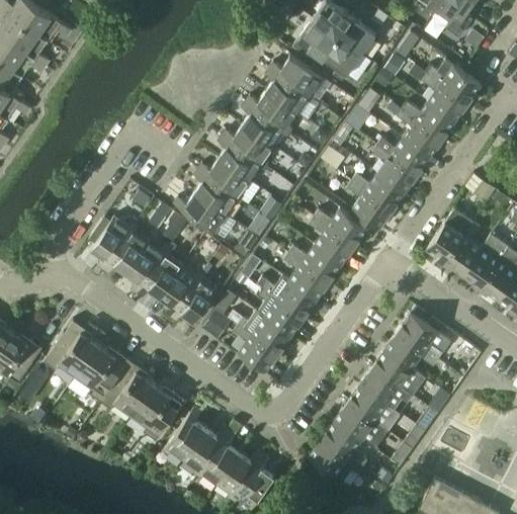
[(0,0),(0,6),(50,40),(57,30),(67,37),(72,31),(27,0),(17,0),(14,6),(5,0),(0,0)]
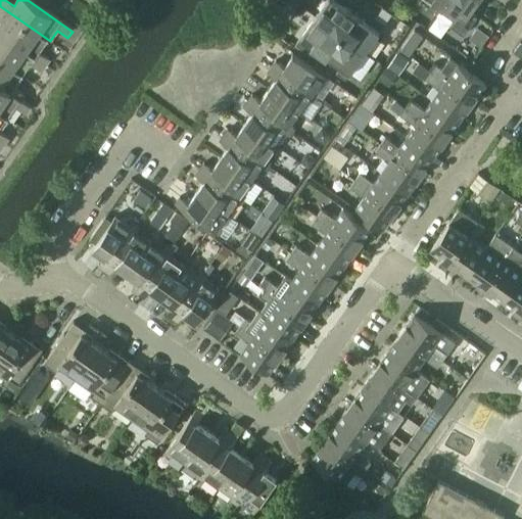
[(328,0),(316,19),(340,38),(356,16),(339,5),(342,0),(328,0)]
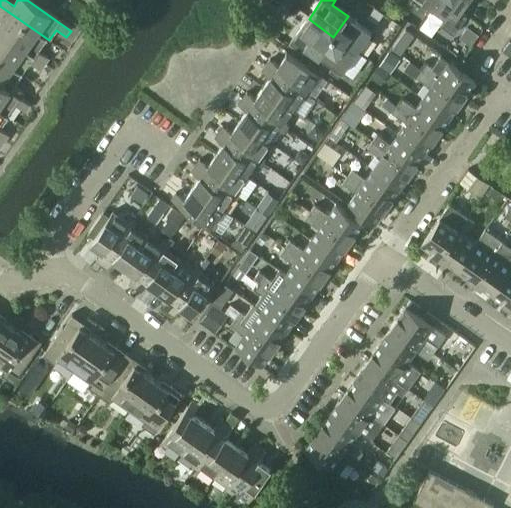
[(439,0),(421,0),(433,8),(439,0)]
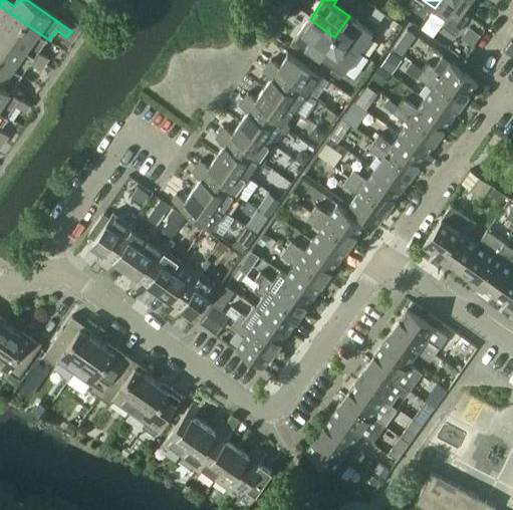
[(462,14),(472,0),(441,0),(435,8),(463,28),(469,19),(462,14)]
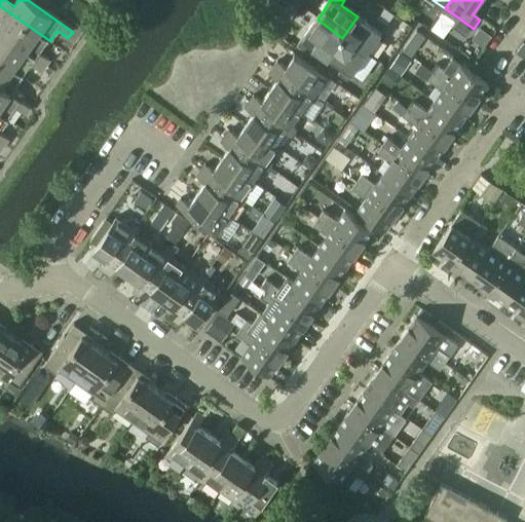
[(0,26),(0,35),(46,68),(50,63),(40,56),(50,41),(0,6),(0,21),(2,23),(0,26)]
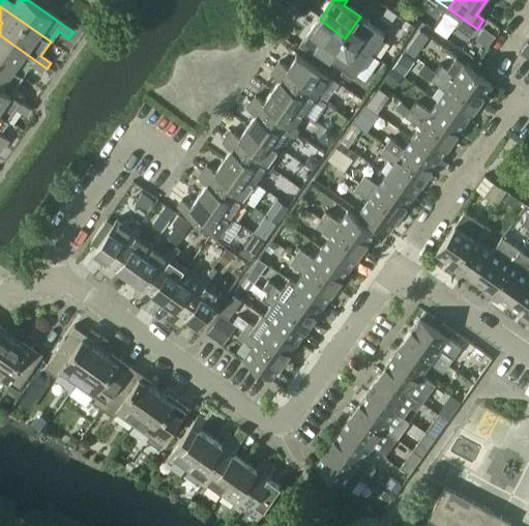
[(388,10),(384,17),(392,24),(398,17),(388,10)]
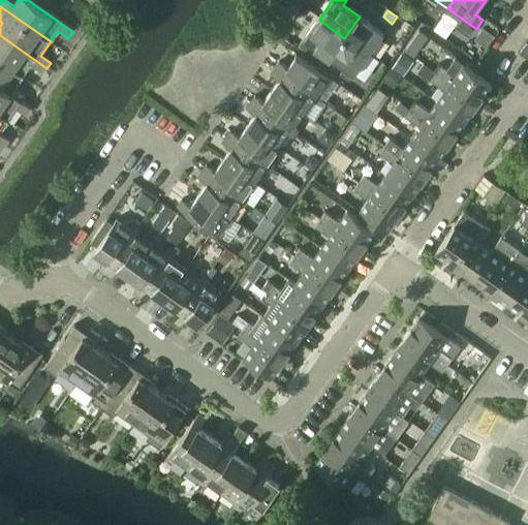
[(360,17),(344,38),(369,56),(390,27),(380,21),(375,28),(360,17)]
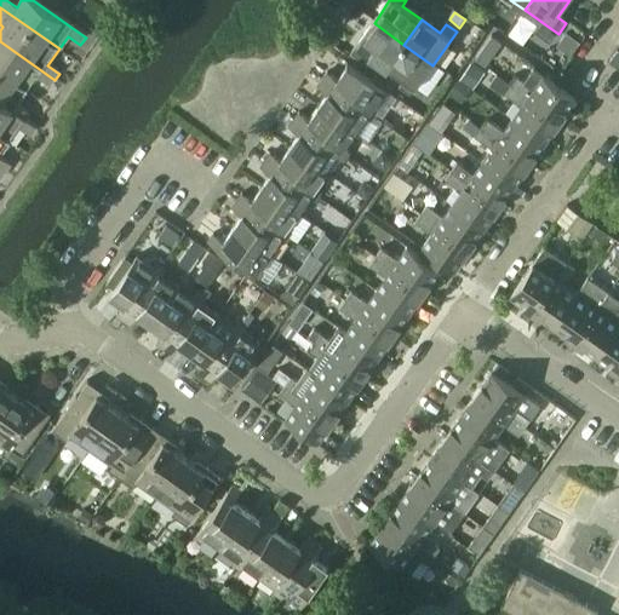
[(368,56),(387,69),(403,45),(374,23),(350,56),(361,64),(368,56)]
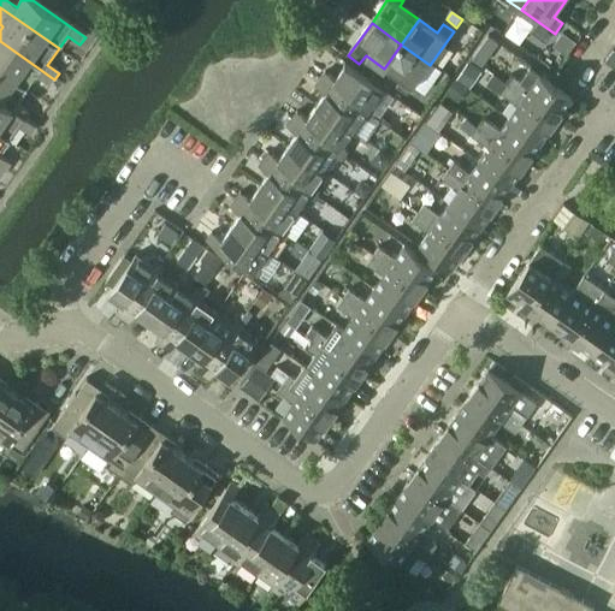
[(554,48),(567,58),(577,45),(562,35),(554,48)]
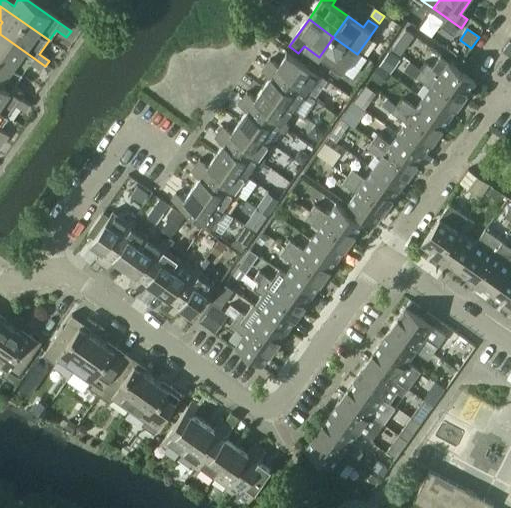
[(396,45),(403,51),(413,37),(406,31),(404,33),(396,45)]
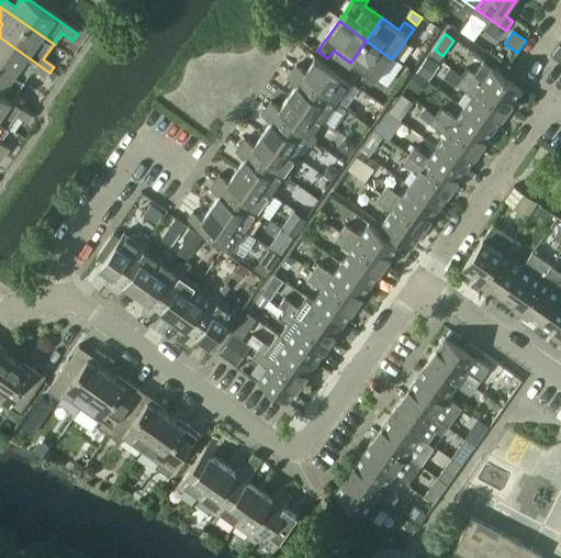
[(0,66),(25,85),(34,71),(45,79),(49,73),(0,37),(0,66)]
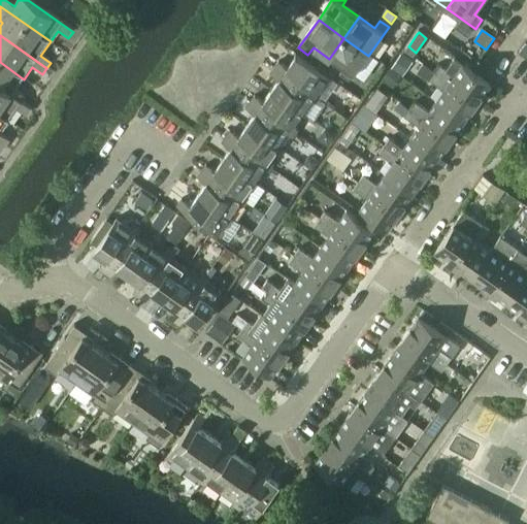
[(349,84),(368,56),(343,38),(329,59),(344,70),(339,76),(349,84)]
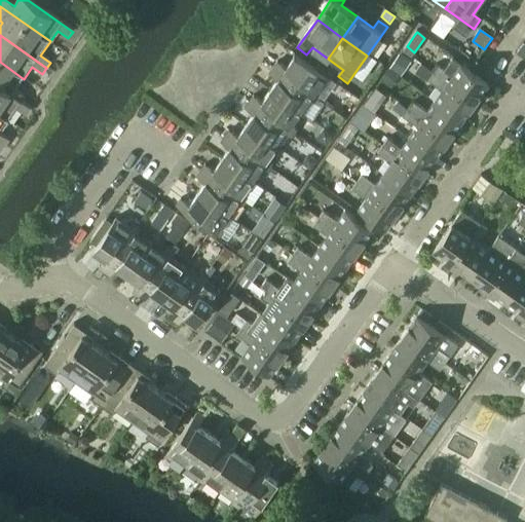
[(401,57),(389,71),(401,79),(411,64),(401,57)]
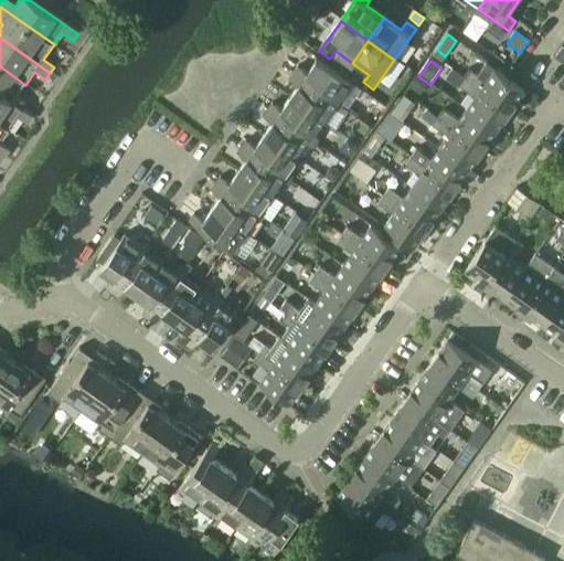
[(342,108),(343,109),(346,105),(342,102),(352,87),(317,62),(308,75),(298,69),(294,75),(342,108)]
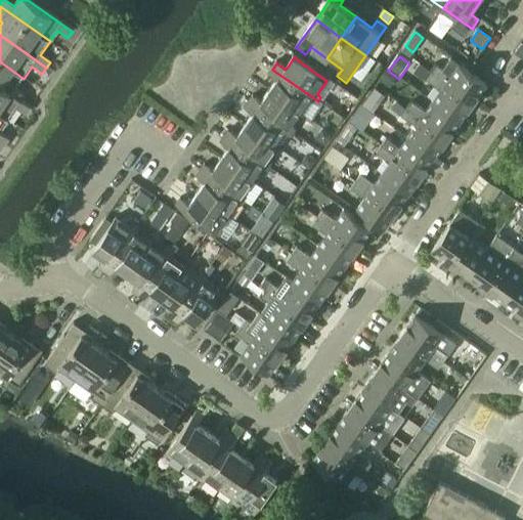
[(432,75),(474,103),(486,85),(451,60),(443,73),(437,69),(432,75)]
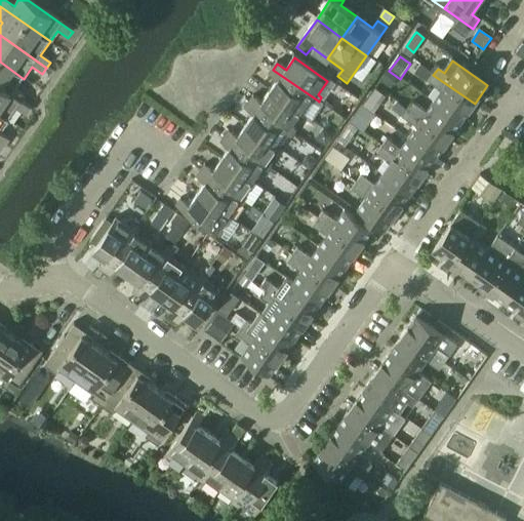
[(0,89),(22,104),(25,98),(14,91),(24,79),(0,62),(0,89)]
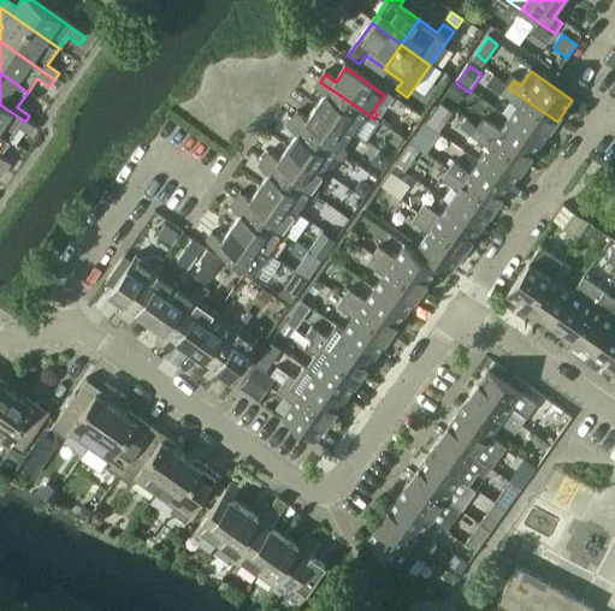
[(355,136),(366,120),(371,124),(374,119),(373,118),(320,82),(317,88),(326,95),(317,108),(355,136)]
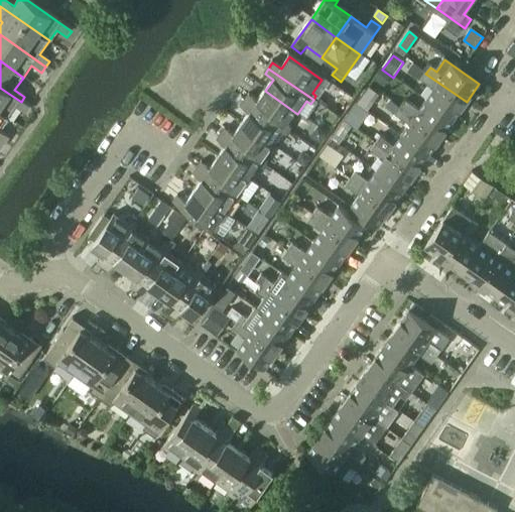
[(385,90),(393,78),(382,70),(373,82),(385,90)]
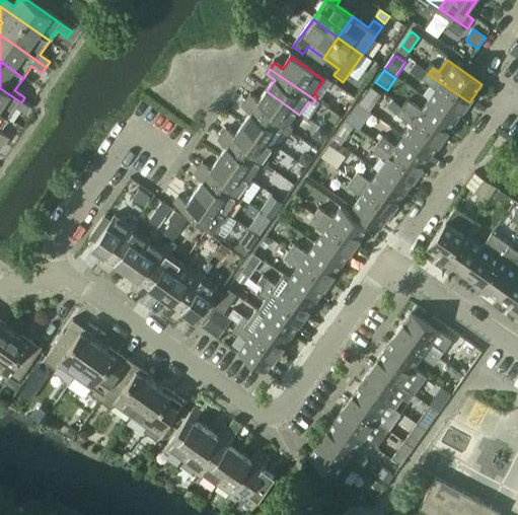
[(436,90),(428,100),(456,121),(469,102),(428,74),(423,81),(436,90)]
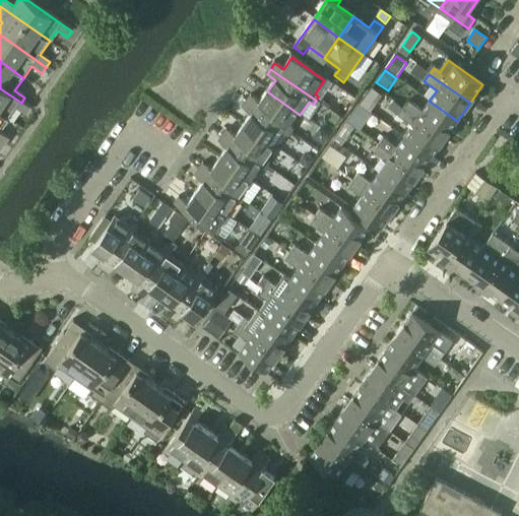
[(0,113),(9,120),(16,109),(26,116),(31,110),(21,103),(0,88),(0,113)]
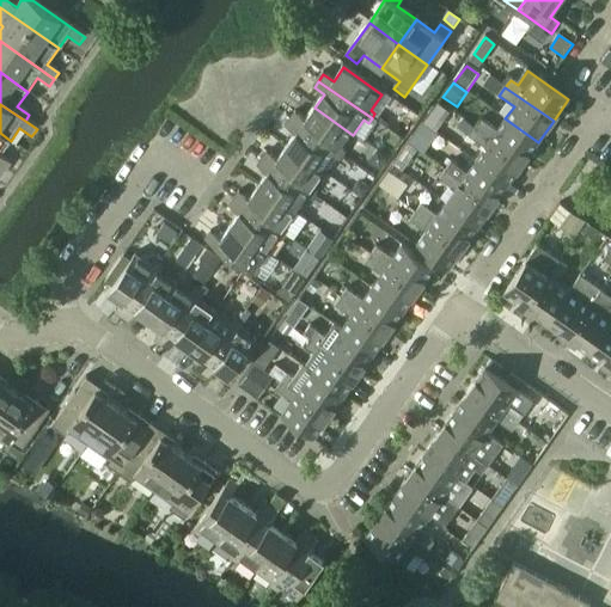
[(342,157),(343,158),(347,153),(342,151),(353,135),(315,108),(305,121),(295,114),(291,121),(342,157)]
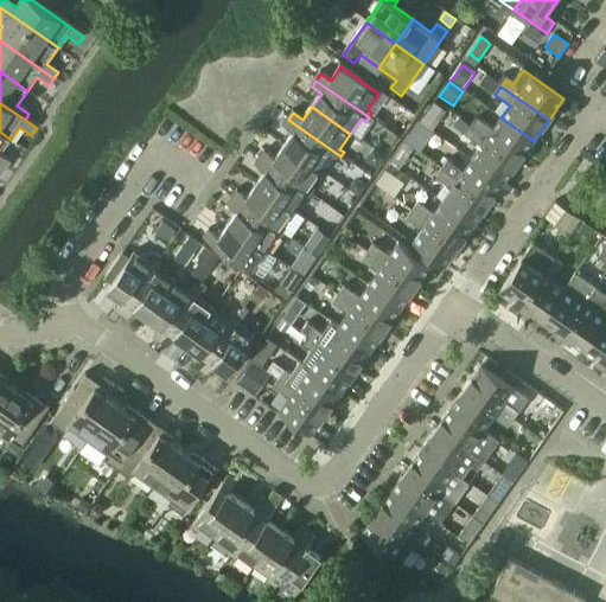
[(471,128),(518,162),(534,141),(501,117),(491,132),(477,121),(471,128)]
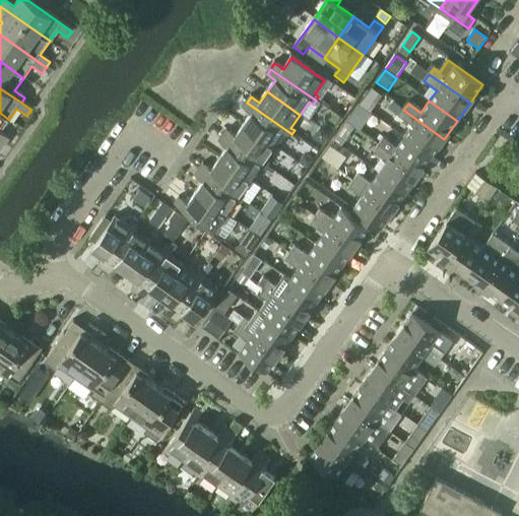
[(275,148),(276,148),(285,136),(288,138),(292,134),(290,133),(247,103),(243,109),(251,115),(244,125),(275,148)]
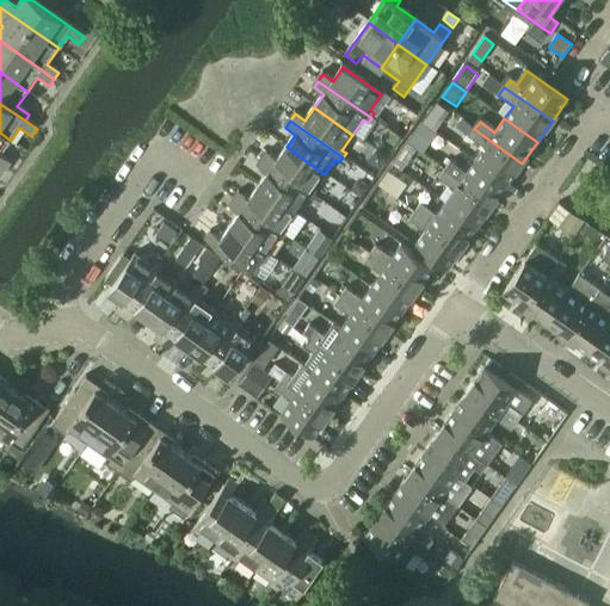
[(423,124),(411,141),(426,152),(438,135),(423,124)]
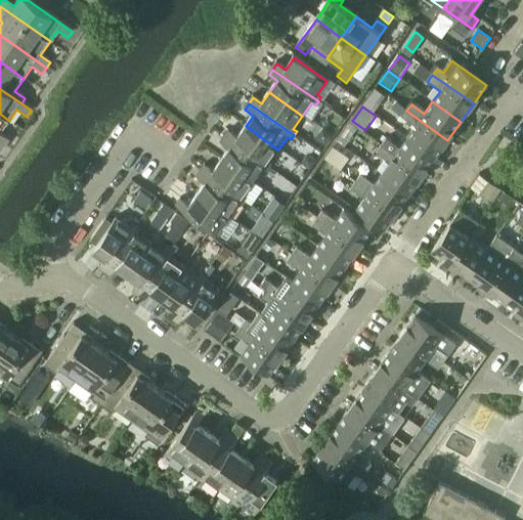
[(415,127),(407,137),(435,158),(447,140),(406,111),(401,119),(415,127)]
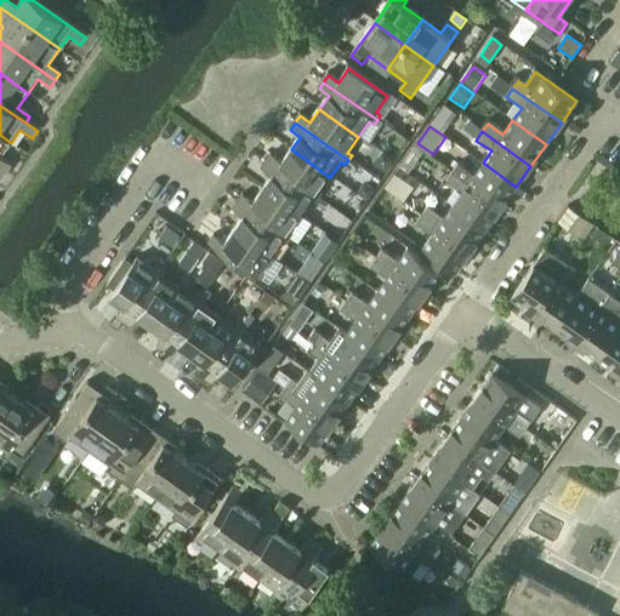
[(0,170),(5,175),(11,167),(0,159),(0,158),(11,143),(0,135),(0,170)]
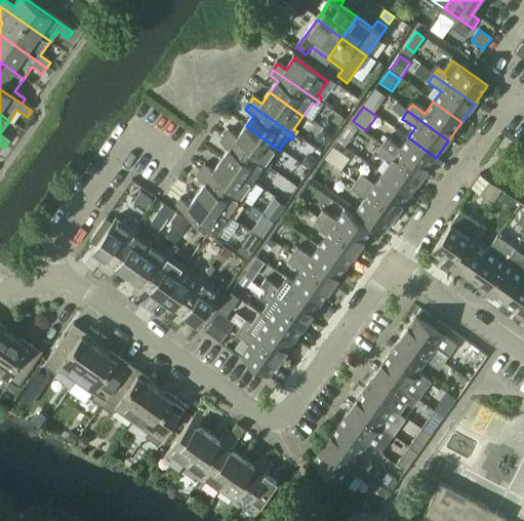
[(270,169),(273,165),(270,163),(279,150),(278,150),(246,126),(238,138),(229,132),(226,137),(270,169)]
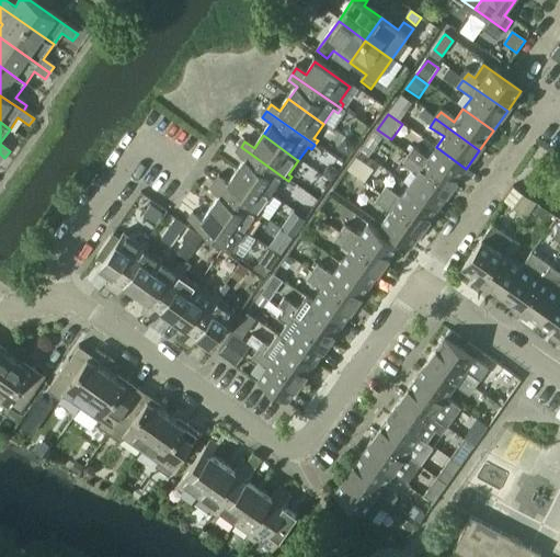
[(370,139),(361,154),(369,159),(379,146),(370,139)]
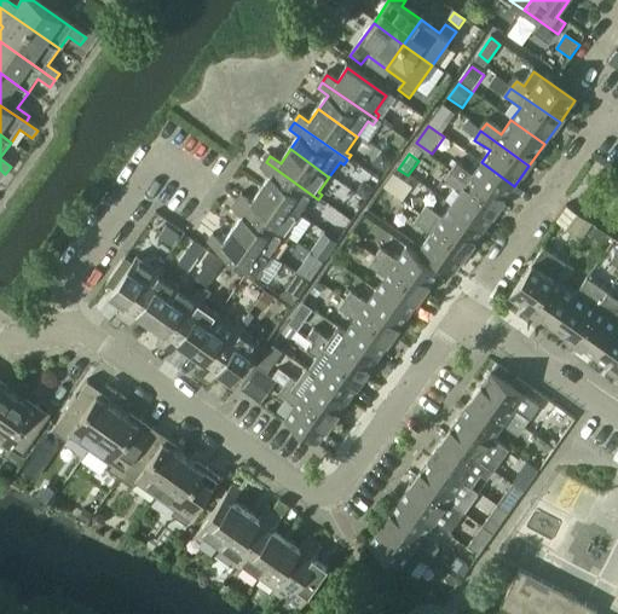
[(386,174),(394,162),(382,155),(379,160),(380,169),(385,173),(386,174)]
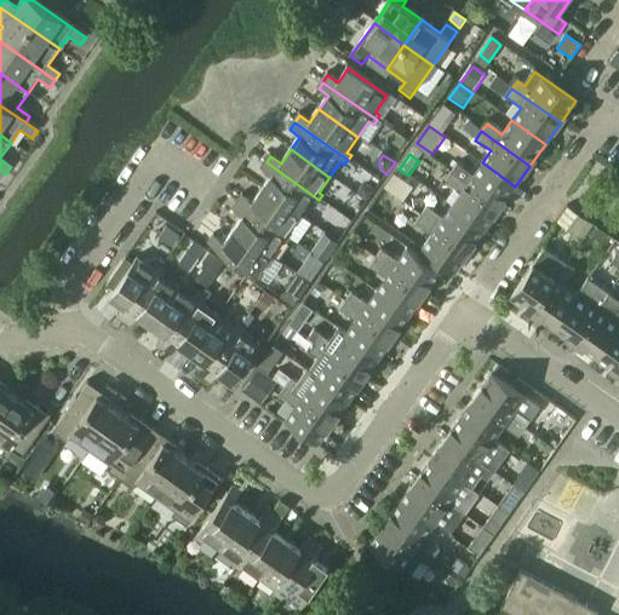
[(301,217),(301,218),(311,202),(316,205),(319,200),(267,162),(261,170),(271,177),(262,190),(301,217)]
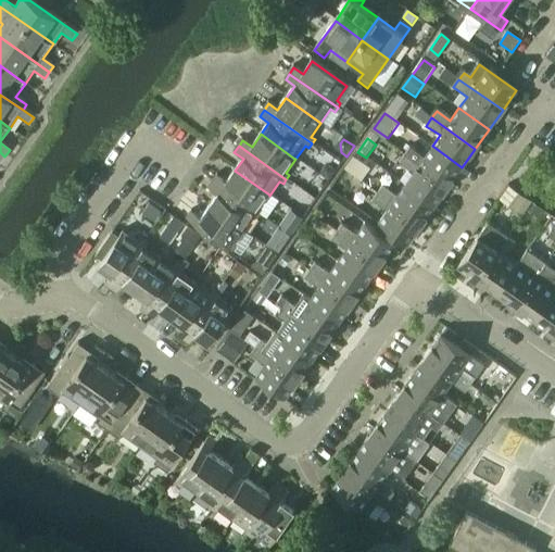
[(404,155),(448,187),(462,167),(432,146),(424,159),(410,149),(404,155)]
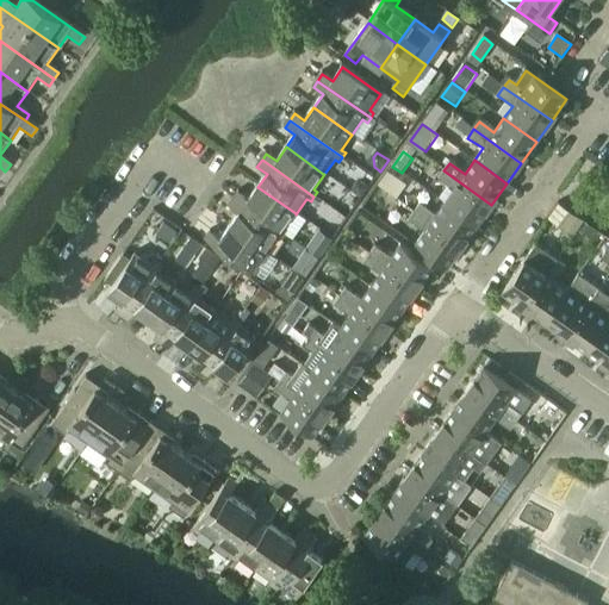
[(453,191),(443,203),(477,226),(491,205),(443,170),(437,180),(453,191)]
